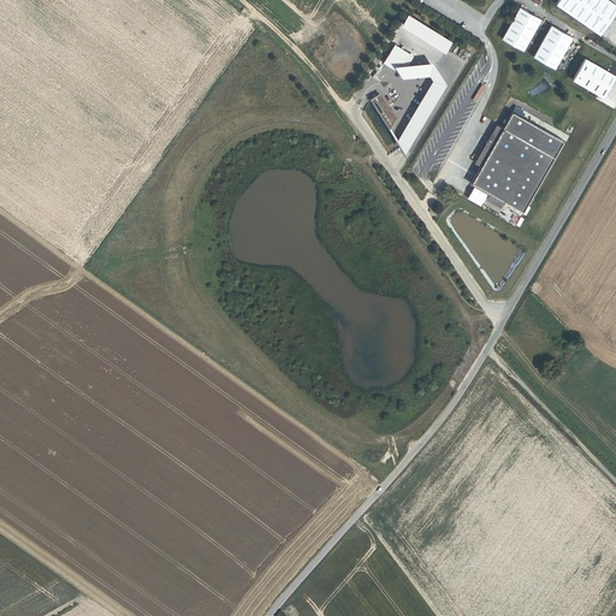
[(615,12),(615,4),(609,0),(558,0),(556,4),(600,35),(615,12)]
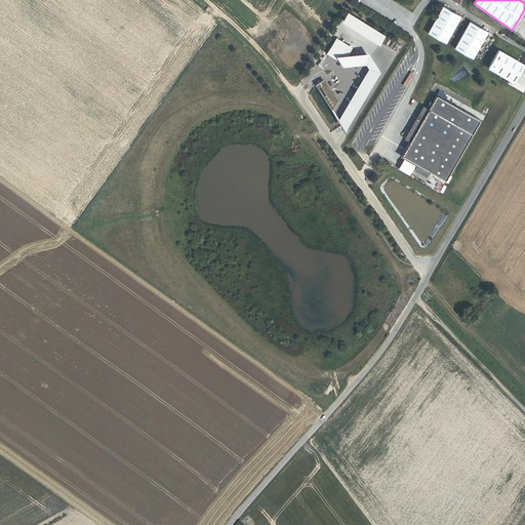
[(446,43),(461,15),(443,5),(428,33),(446,43)]
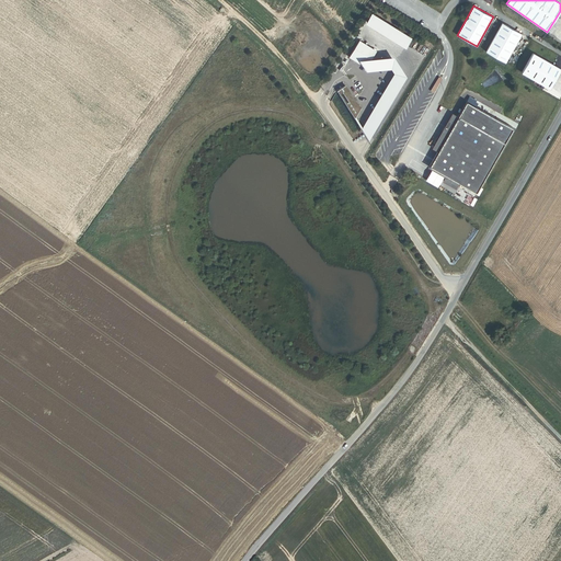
[(412,38),(371,13),(366,23),(405,47),(412,38)]
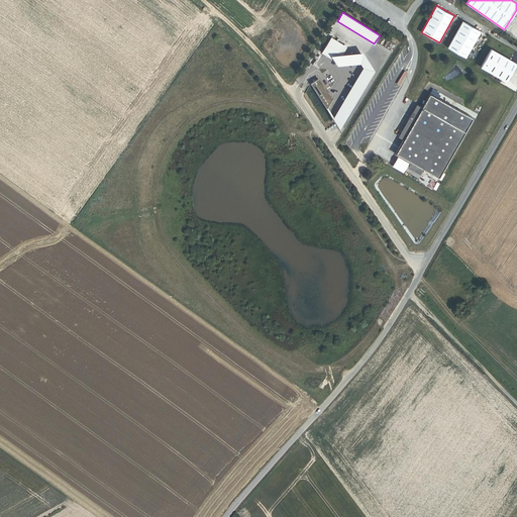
[(466,58),(481,31),(462,20),(447,47),(466,58)]
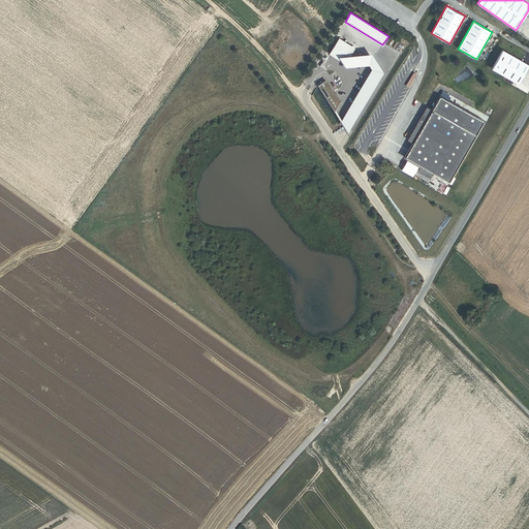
[(354,49),(339,39),(330,53),(343,61),(350,57),(351,55),(354,49)]
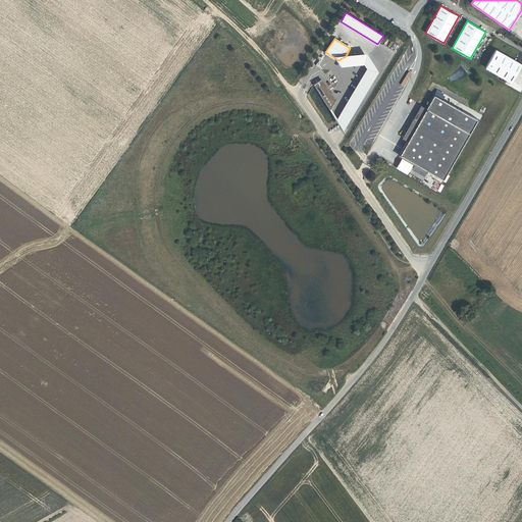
[(521,65),(521,63),(496,49),(485,67),(512,83),(521,65)]
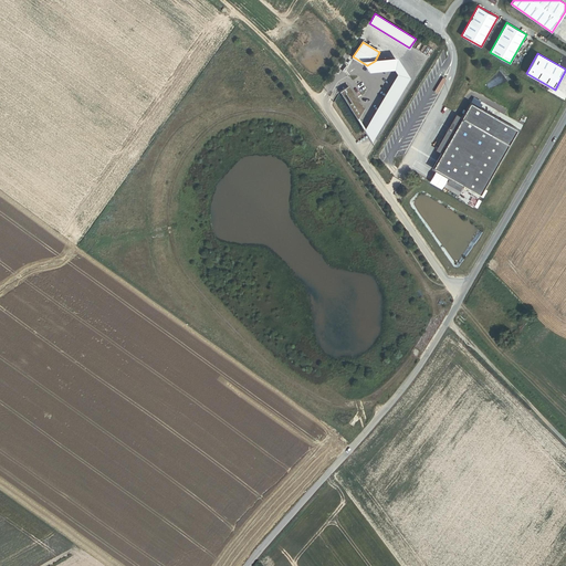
[(398,56),(376,59),(375,61),(367,65),(353,56),(353,58),(367,66),(370,72),(396,70),(398,73),(365,128),(371,139),(410,75),(398,56)]
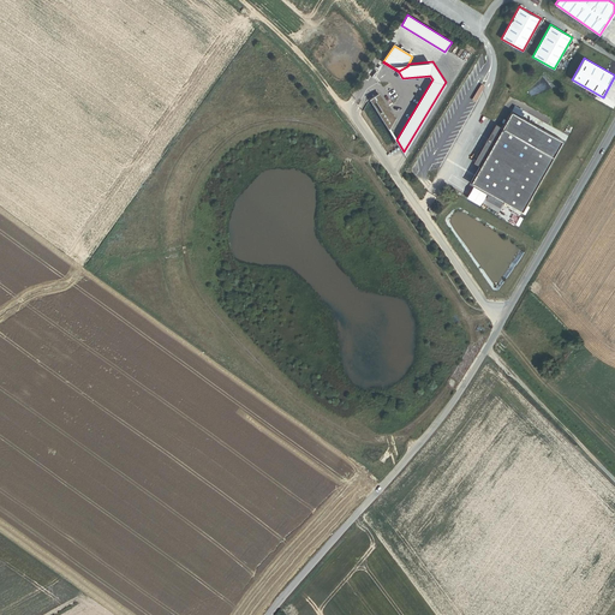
[(378,94),(372,97),(390,126),(396,117),(393,115),(378,94)]
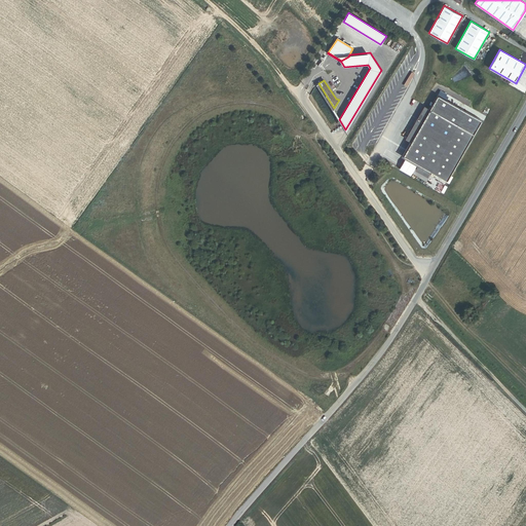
[(447,180),(481,119),(438,95),(403,155),(447,180)]
